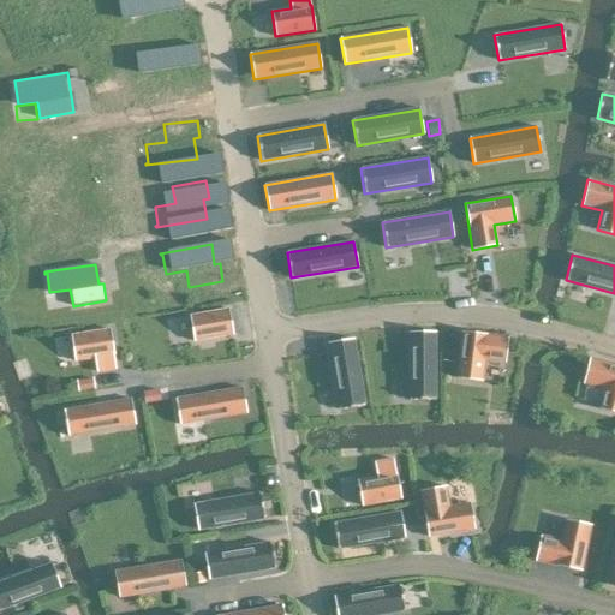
[(233,335),(228,309),(190,316),(193,341),(233,335)]
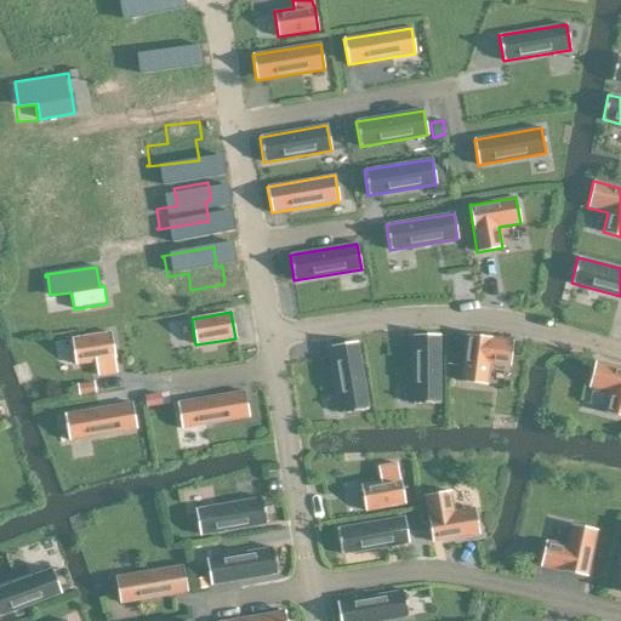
[(110,332),(72,339),(75,364),(95,362),(97,376),(117,372),(114,358),(115,358),(110,332)]
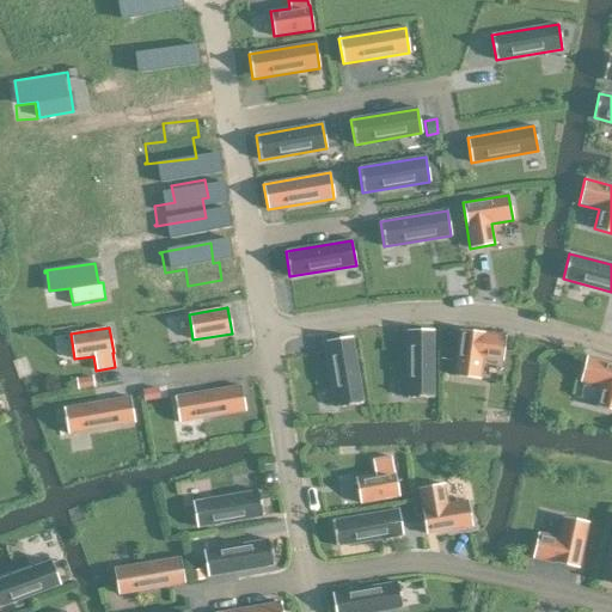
[(433,330),(408,330),(408,398),(433,398),(433,330)]
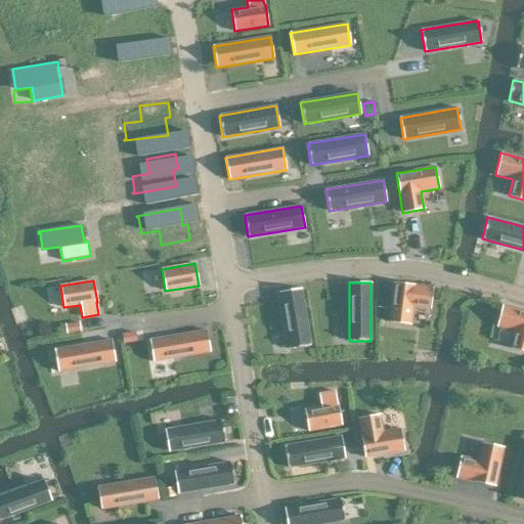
[(433,288),(393,282),(389,322),(410,324),(412,307),(430,309),(433,288)]
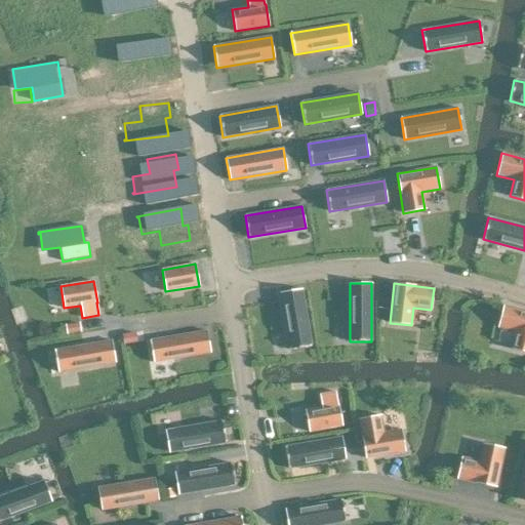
[(311,347),(301,289),(280,292),(289,350),(311,347)]
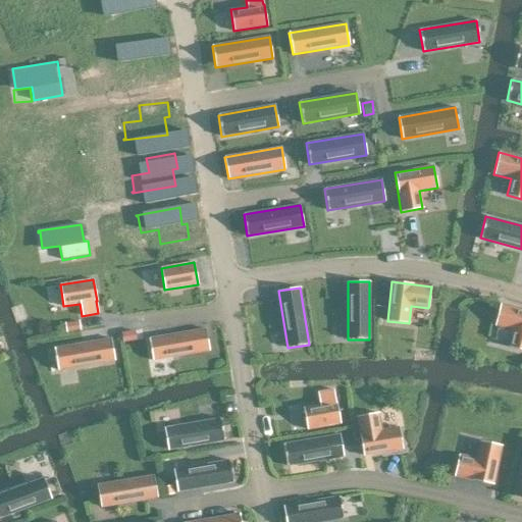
[(508,347),(521,350),(521,309),(500,304),(494,325),(512,329),(508,347)]
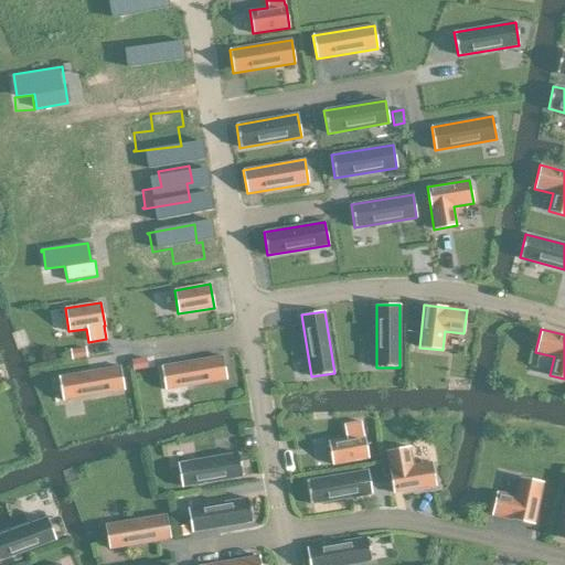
[(84,348),(71,350),(72,359),(86,356),(84,348)]
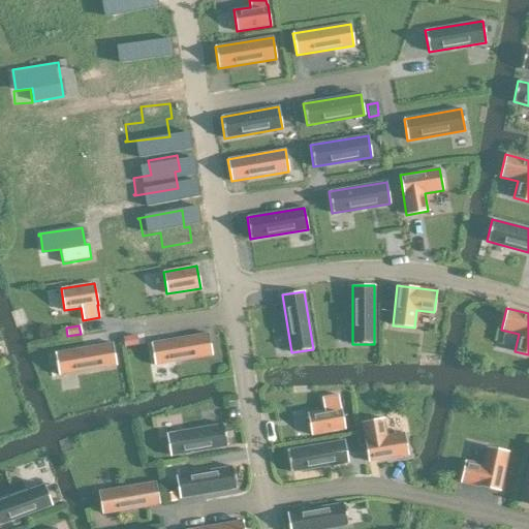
[(209,334),(151,343),(154,365),(212,355),(209,334)]
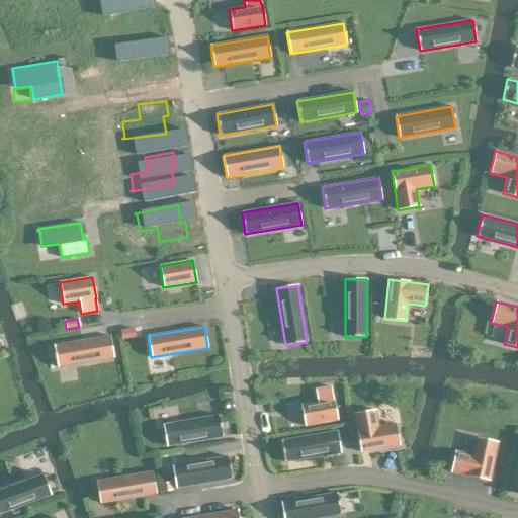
[(134,328),(120,330),(122,340),(135,337),(134,328)]
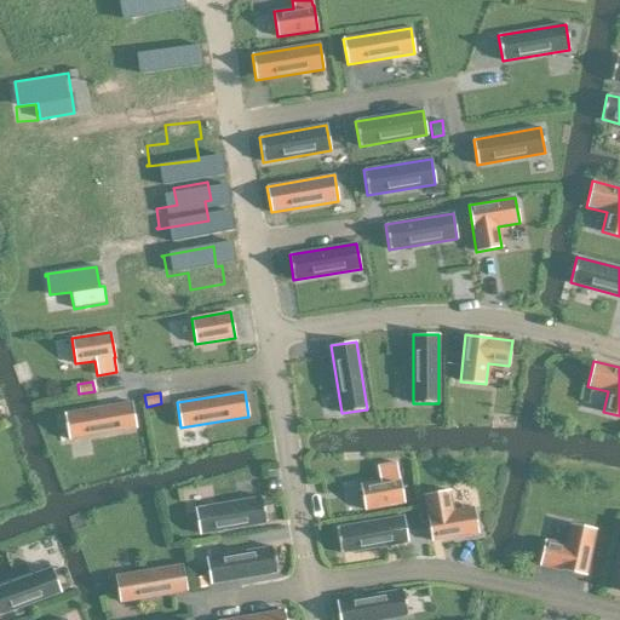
[(136,428),(132,402),(64,414),(69,440),(136,428)]
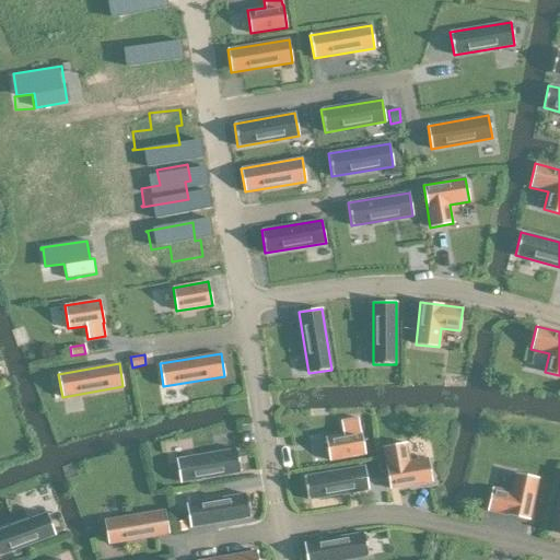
[(365,454),(361,431),(360,431),(358,418),(340,421),(342,434),(325,438),(329,461),(365,454)]
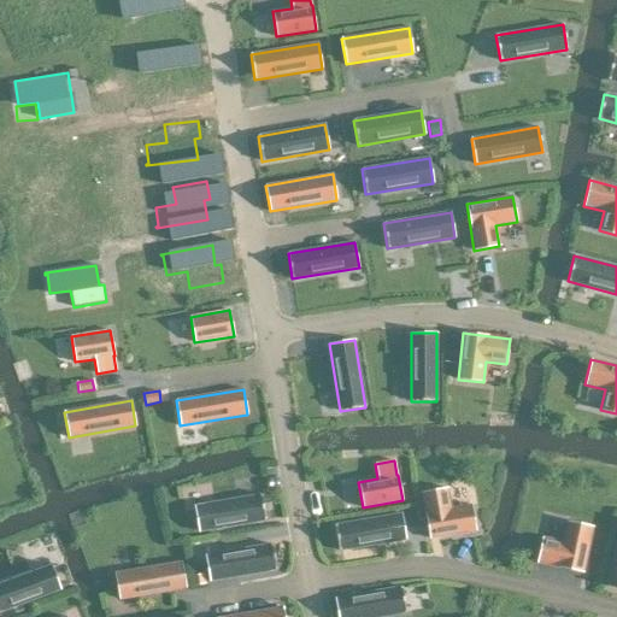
[(447,488),(422,492),(429,539),(476,530),(471,505),(451,509),(447,488)]
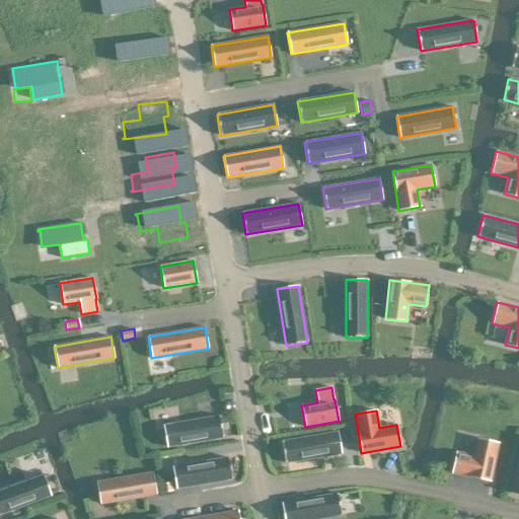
[(219,417),(163,426),(167,447),(223,438),(219,417)]
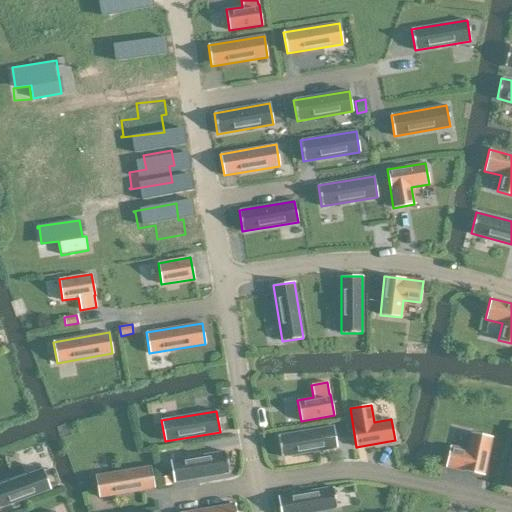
[(333,426),(277,436),(281,457),(337,448),(333,426)]
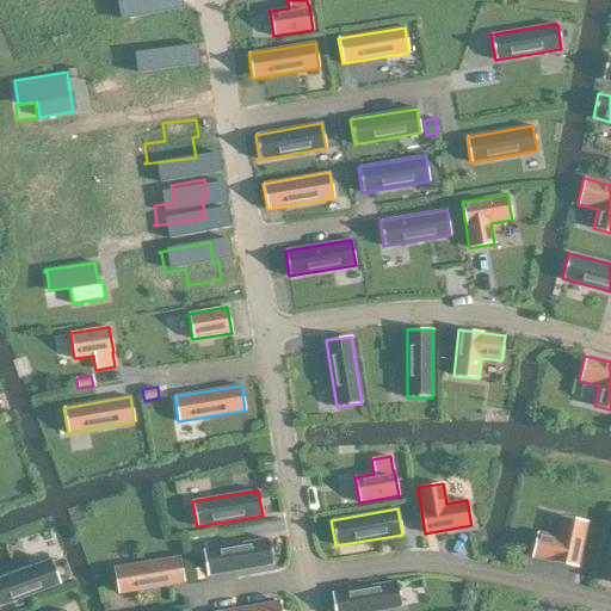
[(531,557),(576,567),(586,522),(562,517),(557,537),(537,532),(531,557)]
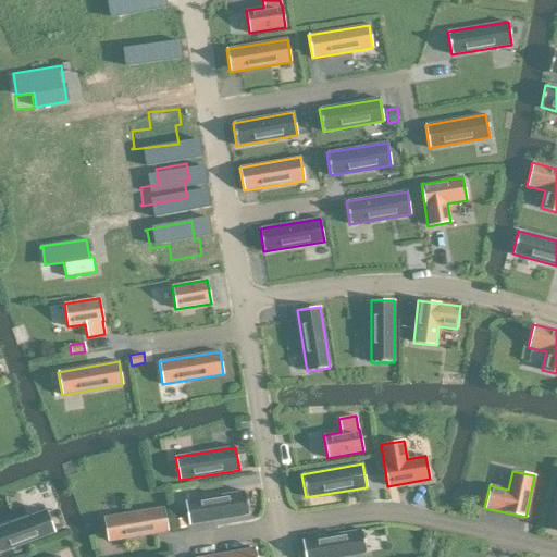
[(556,484),(547,530),(556,531),(556,484)]
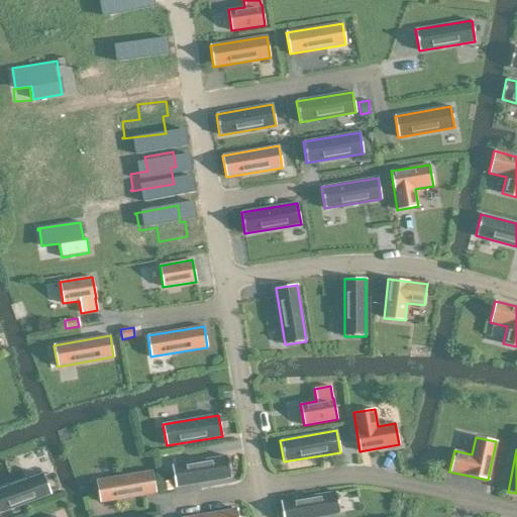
[(228,456),(172,466),(176,487),(231,478),(228,456)]
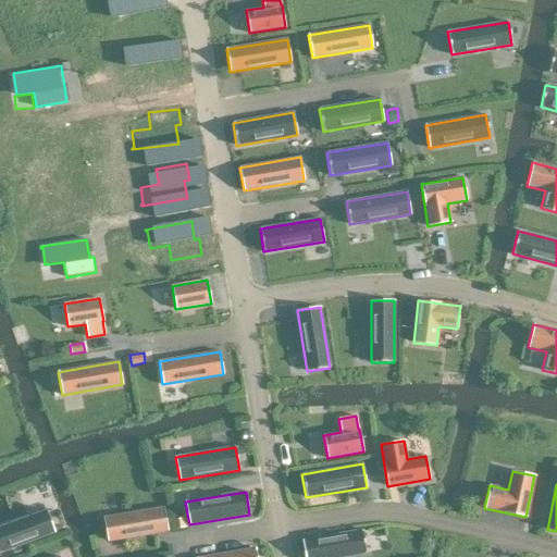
[(59,531),(67,527),(58,506),(49,509),(59,531)]
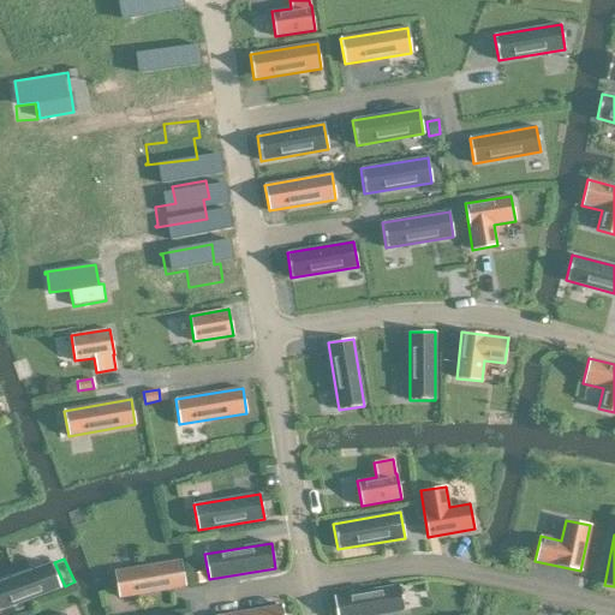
[(119,597),(185,586),(181,561),(114,572),(119,597)]
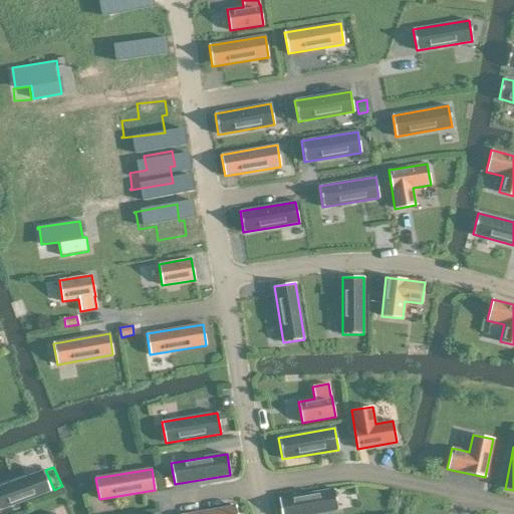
[(42,471),(0,487),(0,509),(50,491),(42,471)]
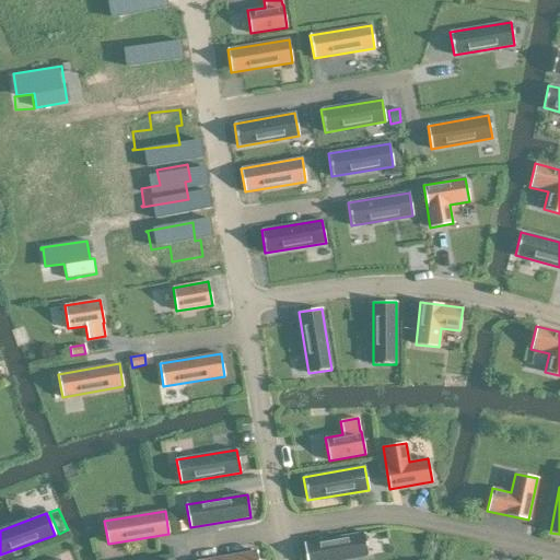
[(184,522),(174,524),(175,532),(185,529),(184,522)]
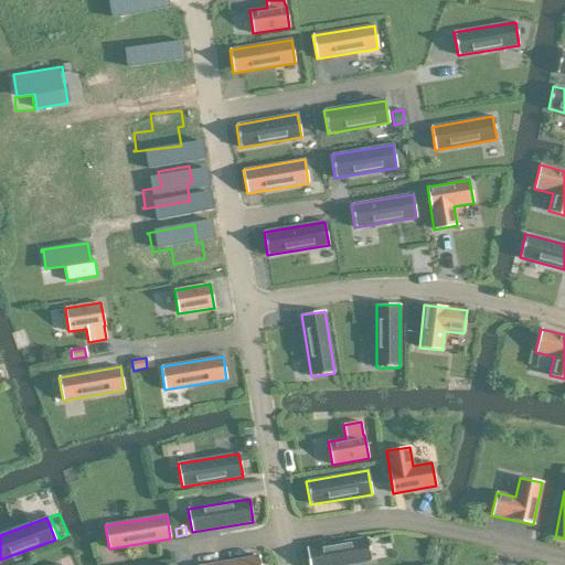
[(307,548),(309,564),(347,564),(372,561),(368,537),(307,548)]
